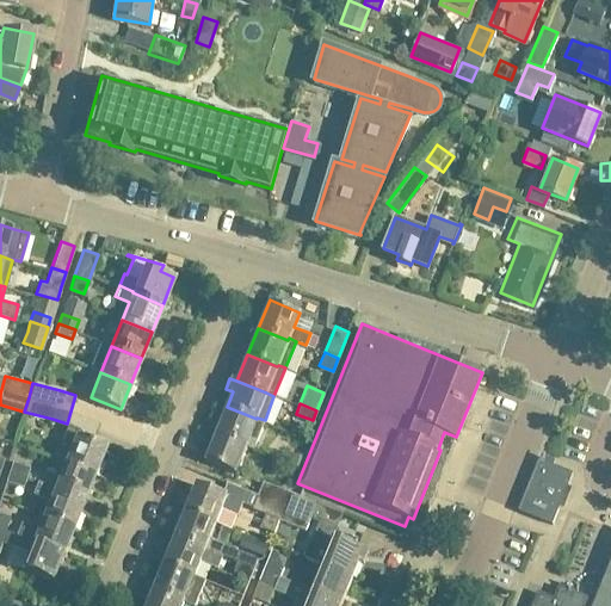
[(246,446),(257,419),(227,407),(215,434),(246,446)]
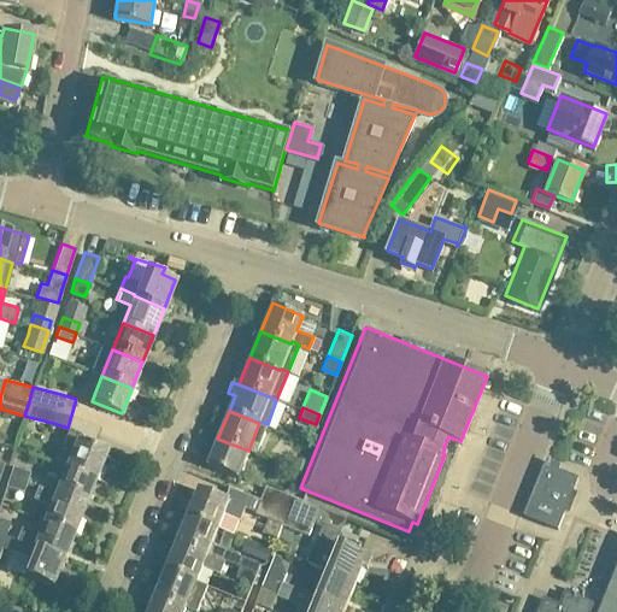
[(95,480),(107,449),(93,445),(94,439),(68,429),(60,447),(71,452),(65,468),(95,480)]
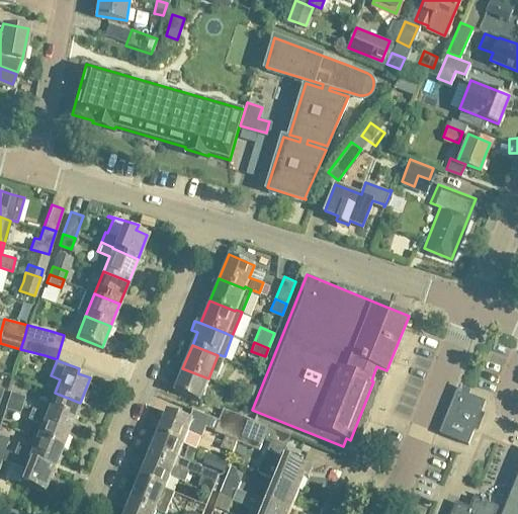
[(199,400),(208,378),(182,368),(174,390),(199,400)]
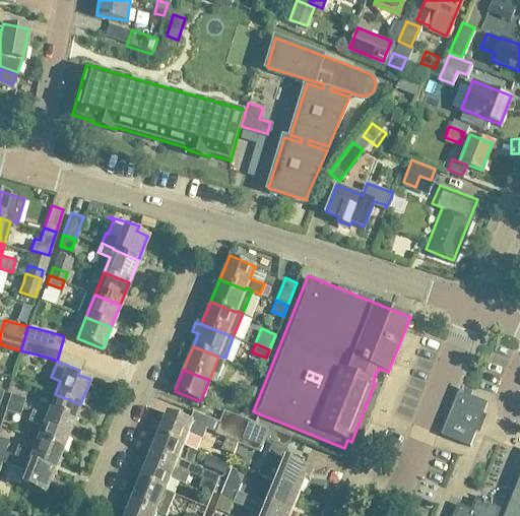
[(251,395),(255,386),(241,380),(237,389),(251,395)]
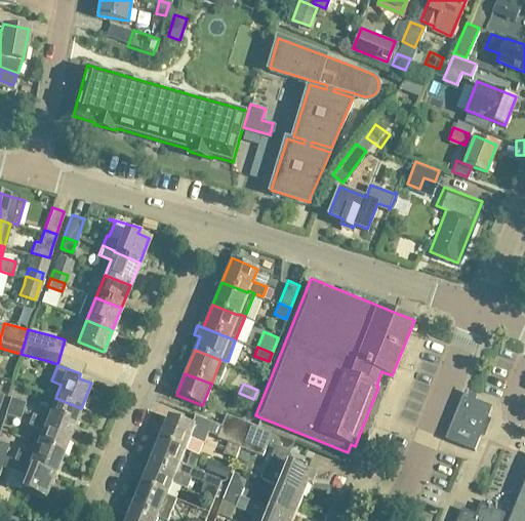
[(479,432),(491,404),(463,393),(445,437),(473,448),(479,432)]
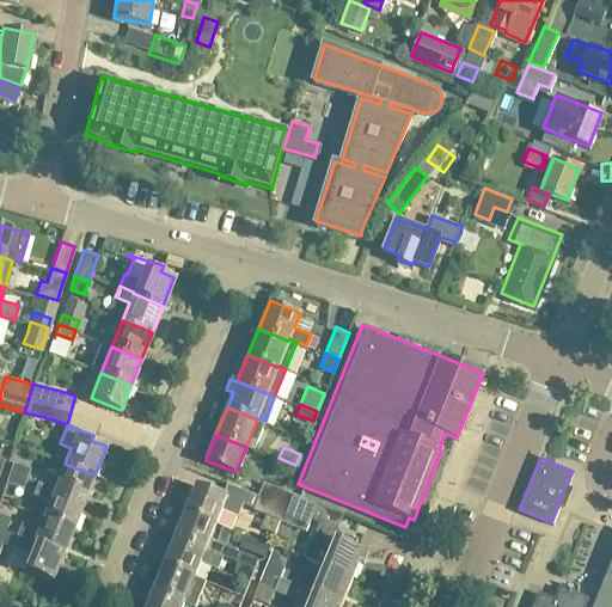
[(25,476),(29,466),(12,461),(10,471),(25,476)]
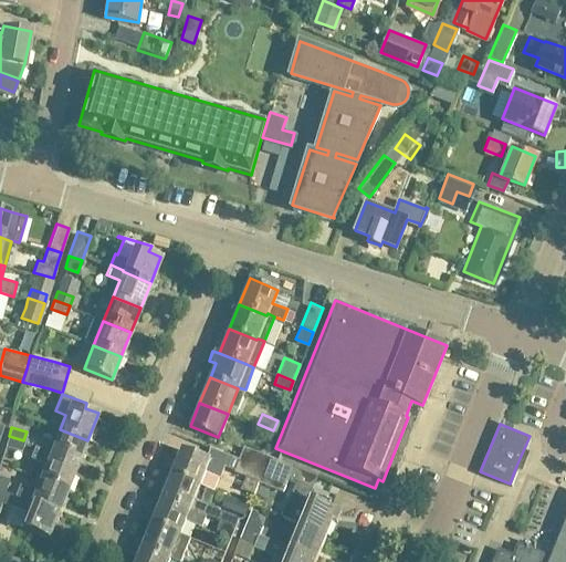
[(77,465),(87,440),(60,429),(50,453),(77,465)]
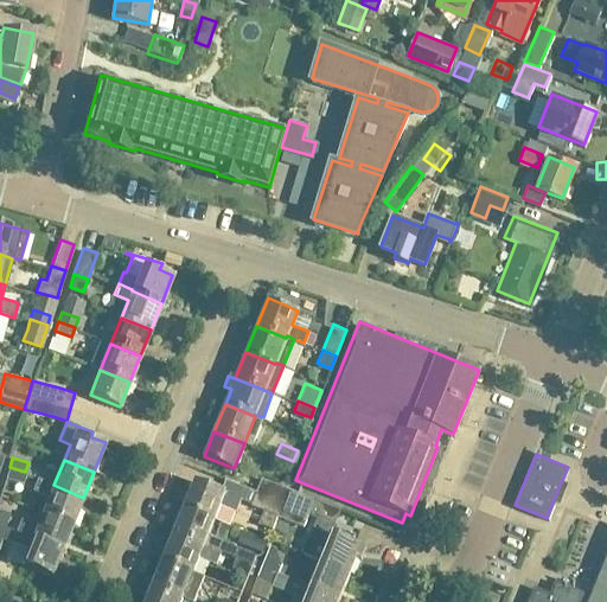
[(23,482),(25,472),(10,467),(6,476),(23,482)]
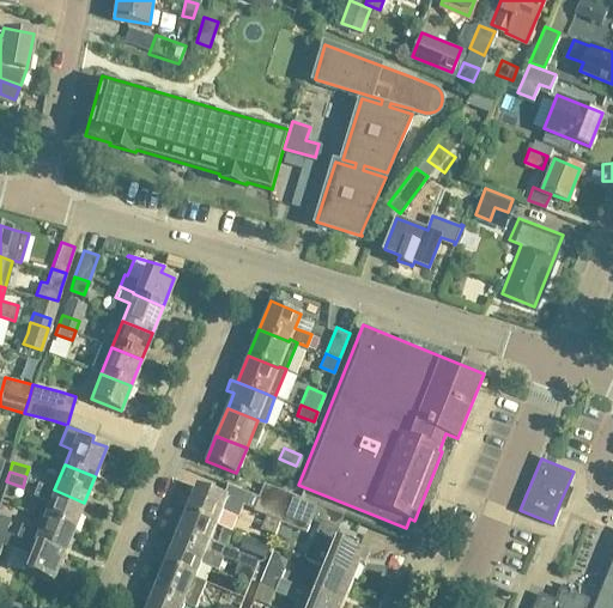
[(285,505),(290,491),(263,480),(258,494),(285,505)]
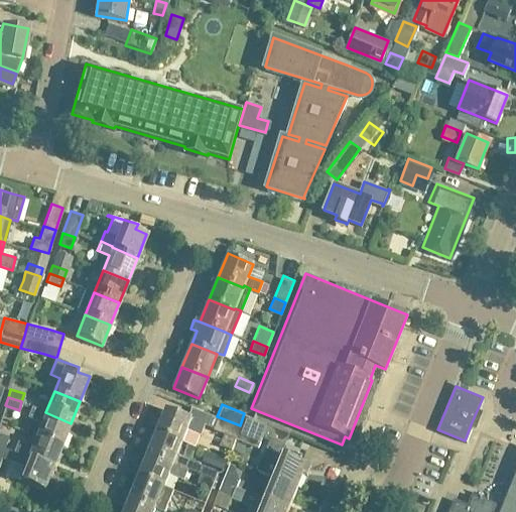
[(186,427),(200,433),(204,421),(165,406),(156,430),(180,440),(186,427)]
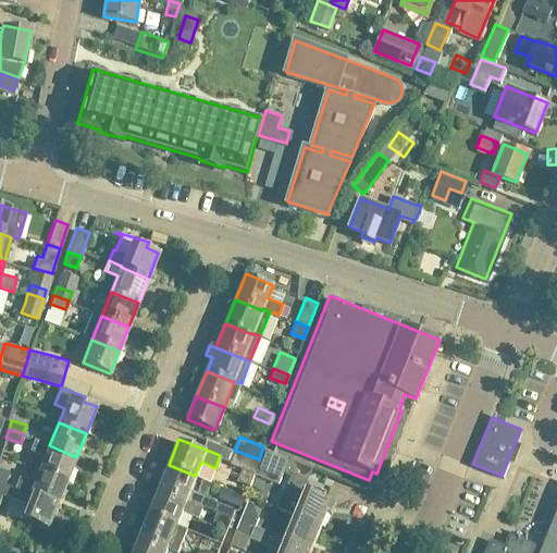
[(66,481),(76,457),(49,445),(34,440),(29,450),(45,456),(39,470),(66,481)]
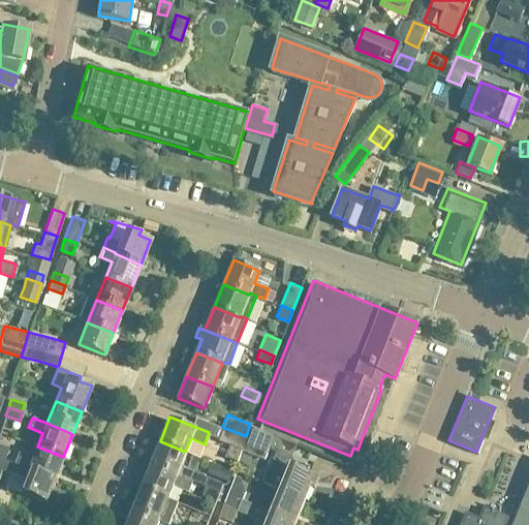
[(263,458),(273,433),(250,424),(246,436),(241,448),(263,458)]
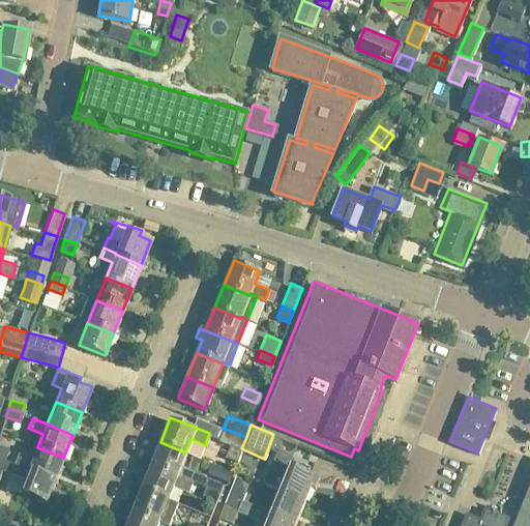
[(237,461),(241,448),(246,437),(223,428),(218,439),(230,444),(225,457),(237,461)]
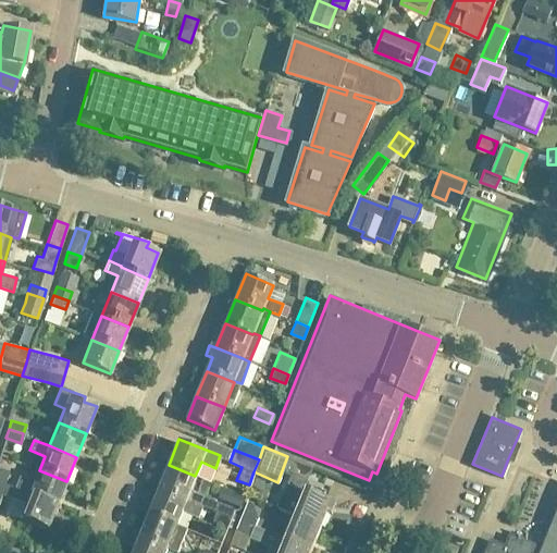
[(190,489),(195,476),(169,465),(159,489),(202,506),(202,505),(201,505),(205,494),(190,489)]
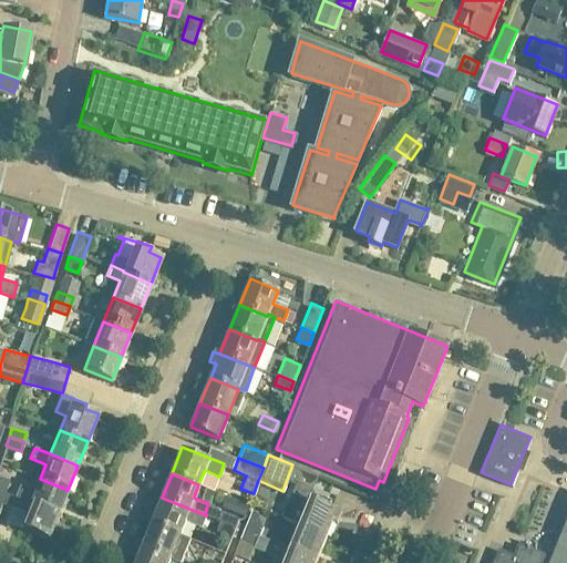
[(58,514),(68,490),(40,479),(34,491),(20,484),(14,497),(58,514)]
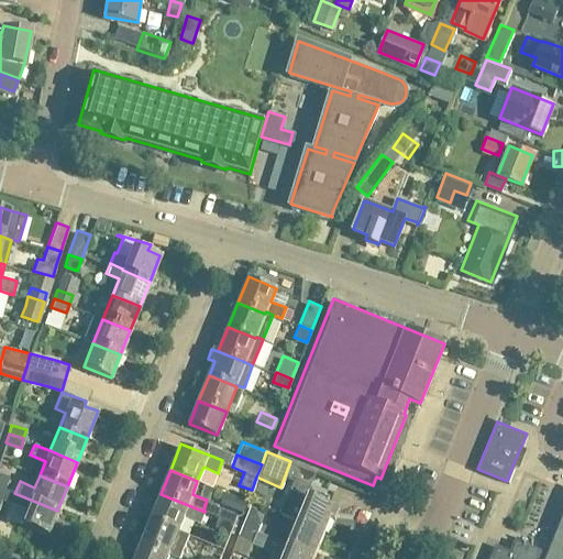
[(339,506),(334,505),(308,494),(310,488),(293,481),(286,499),(302,505),(297,518),(324,529),(330,515),(334,517),(338,507),(339,506)]
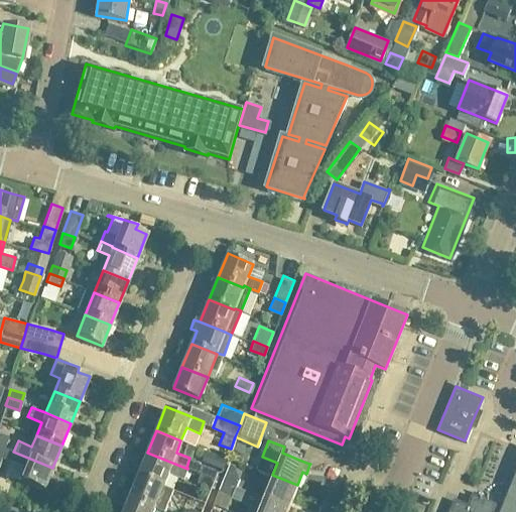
[(52,468),(13,452),(4,448),(0,445),(0,460),(1,457),(23,467),(19,479),(43,489),(52,468)]
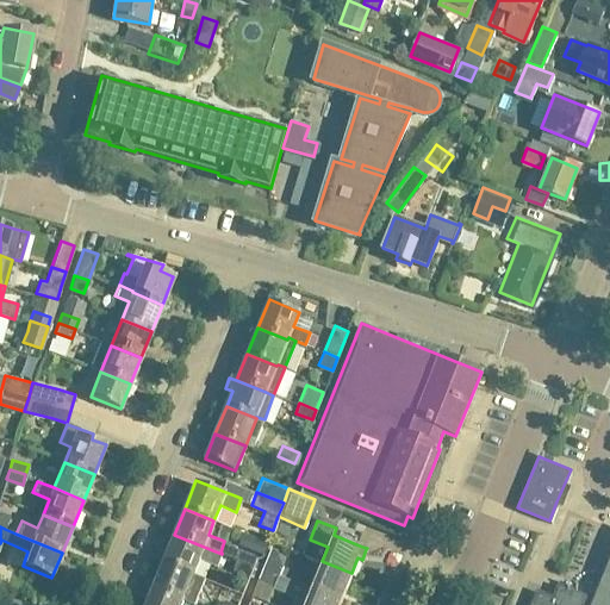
[(193,573),(200,557),(217,565),(222,554),(174,535),(163,562),(193,574),(193,573)]
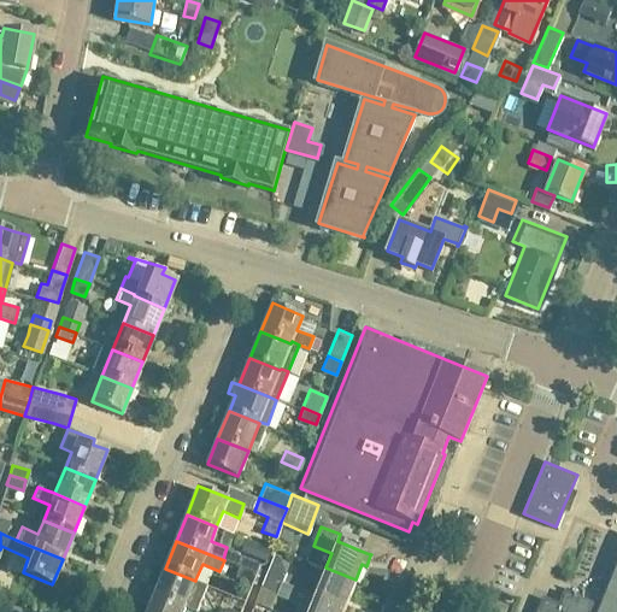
[(616,548),(595,602),(616,611),(616,548)]
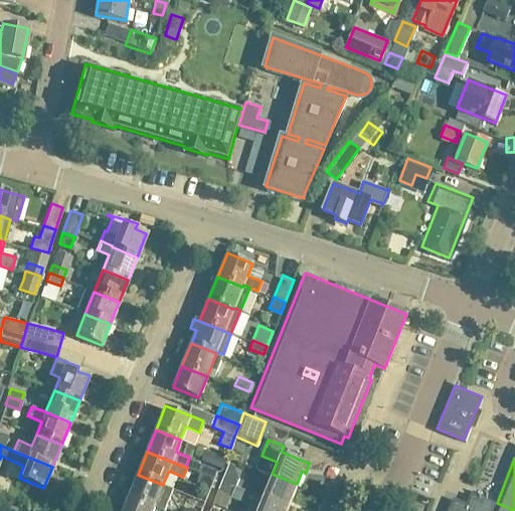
[(229,462),(221,480),(235,486),(238,478),(234,464),(229,462)]
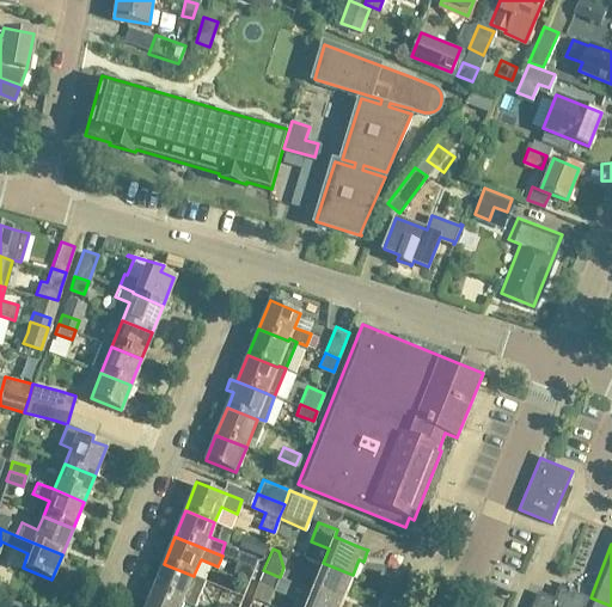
[(242,551),(237,560),(254,568),(258,558),(242,551)]
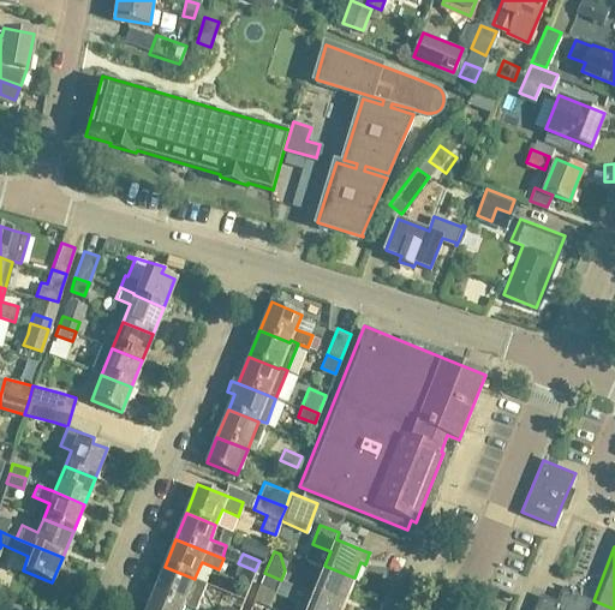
[(251,580),(255,570),(238,563),(234,573),(251,580)]
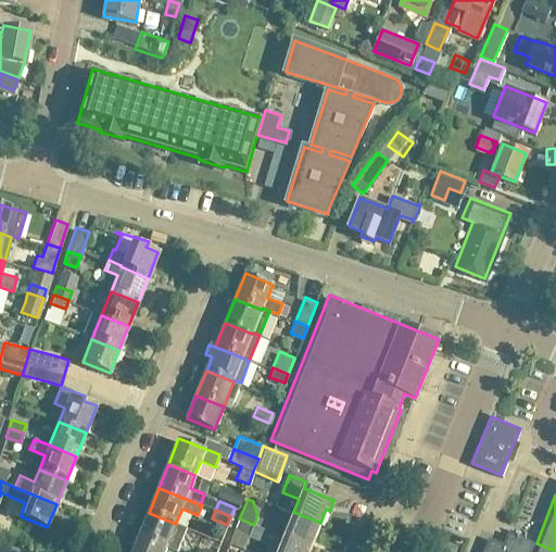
[(311,547),(320,523),(293,512),(288,525),(273,518),(268,529),(311,547)]
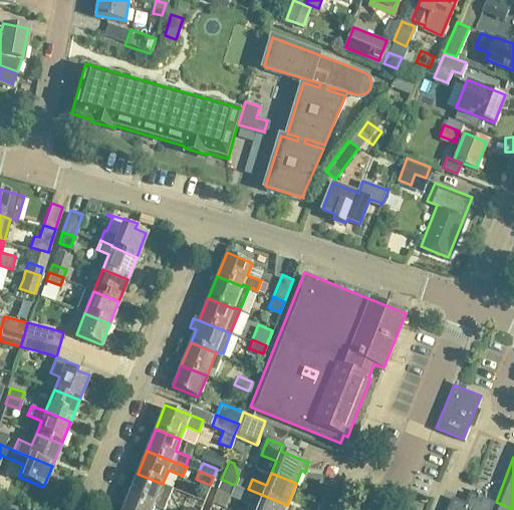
[(163,483),(163,484),(138,474),(129,496),(154,506),(155,504),(164,508),(172,486),(163,483)]
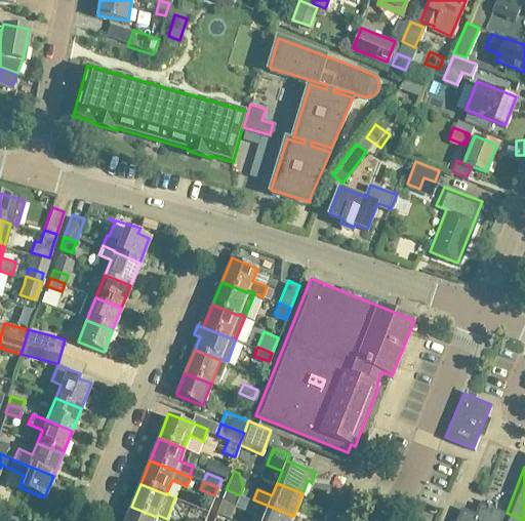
[(237,504),(240,495),(226,489),(223,497),(237,504)]
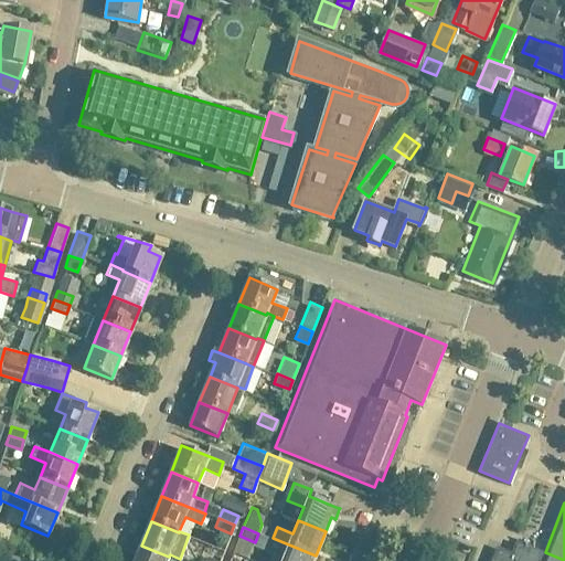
[(312,560),(316,556),(273,538),(259,532),(254,544),(284,557),(280,560),(312,560)]
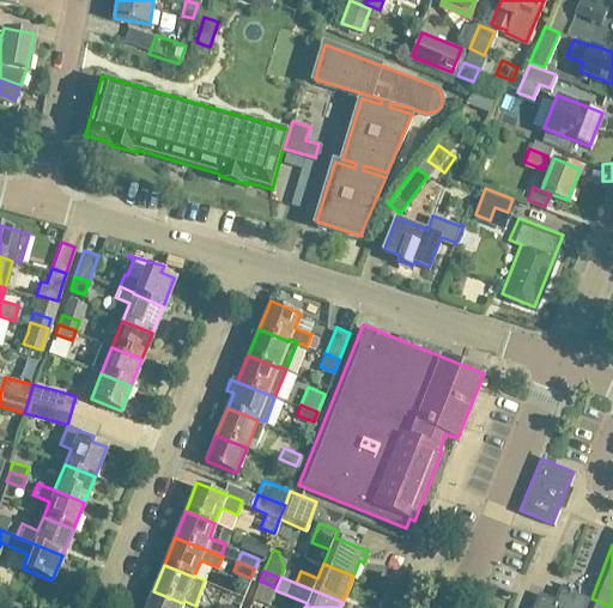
[(612,607),(592,599),(560,585),(554,600),(540,594),(533,607),(612,607)]
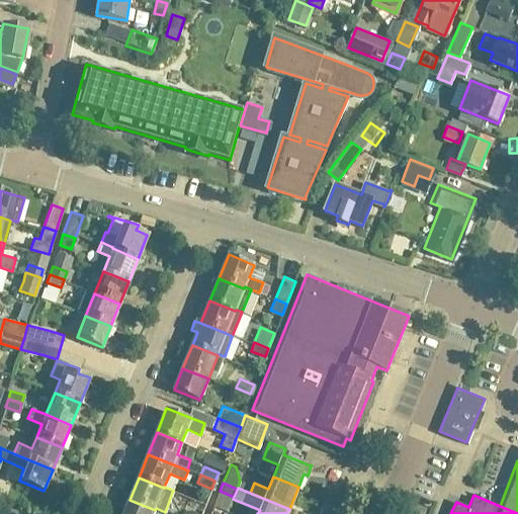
[(153,513),(155,510),(130,500),(123,513),(153,513)]
